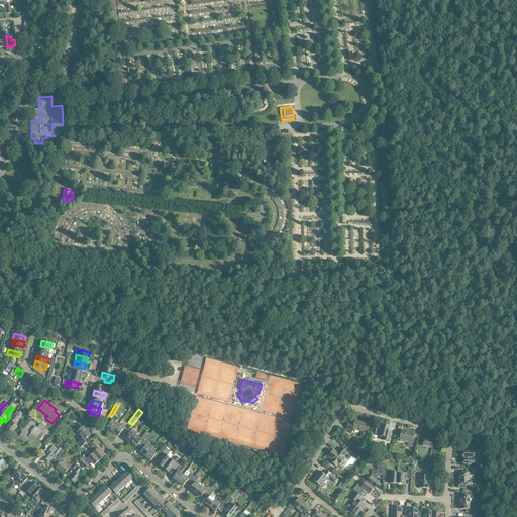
[(11,423),(6,429),(12,433),(17,427),(14,425),(22,414),(17,411),(9,421),(11,423)]
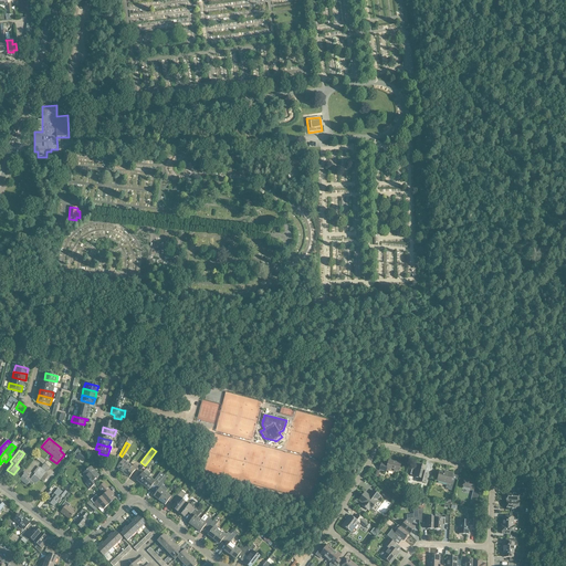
[(44,464),(45,463),(46,461),(40,456),(37,459),(44,464)]
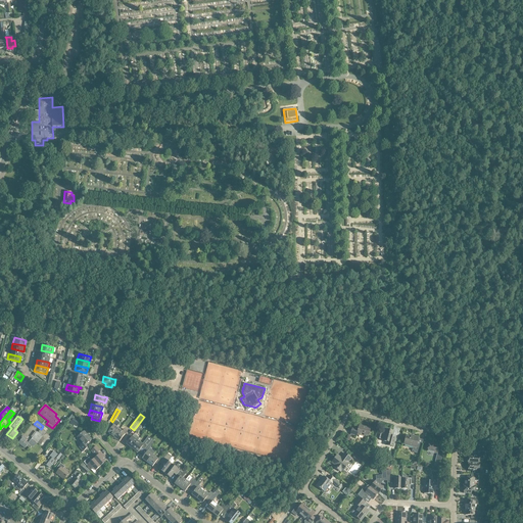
[(113,437),(120,430),(116,428),(120,423),(116,421),(109,429),(110,430),(108,433),(113,437)]
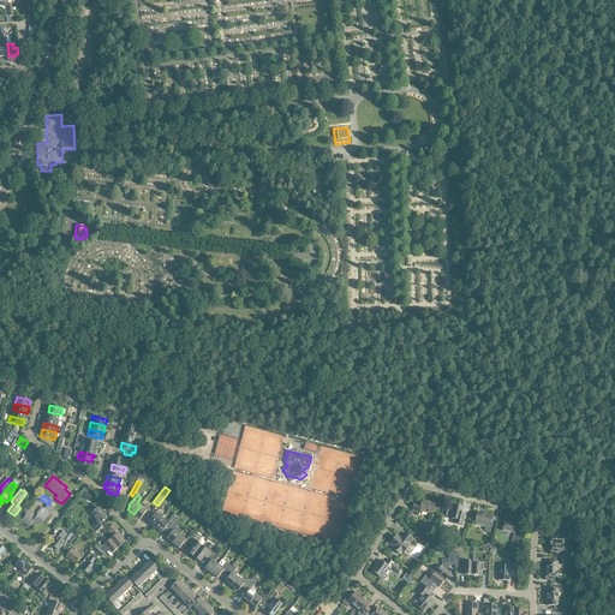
[(415,503),(412,511),(419,513),(419,512),(428,513),(428,512),(433,513),(435,503),(430,502),(430,503),(422,502),(421,505),(415,503)]
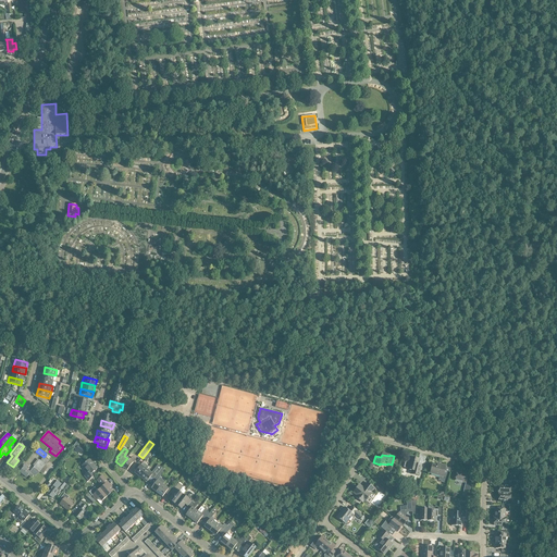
[(45,456),(44,457),(40,461),(38,459),(33,466),(35,467),(29,473),(34,475),(36,477),(37,474),(38,474),(39,472),(42,474),(48,468),(45,466),(49,460),(45,456)]
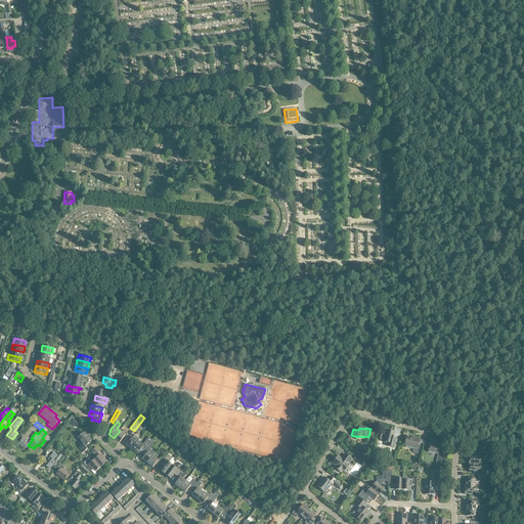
[(122,433),(120,431),(114,438),(120,442),(127,433),(124,431),(122,433)]
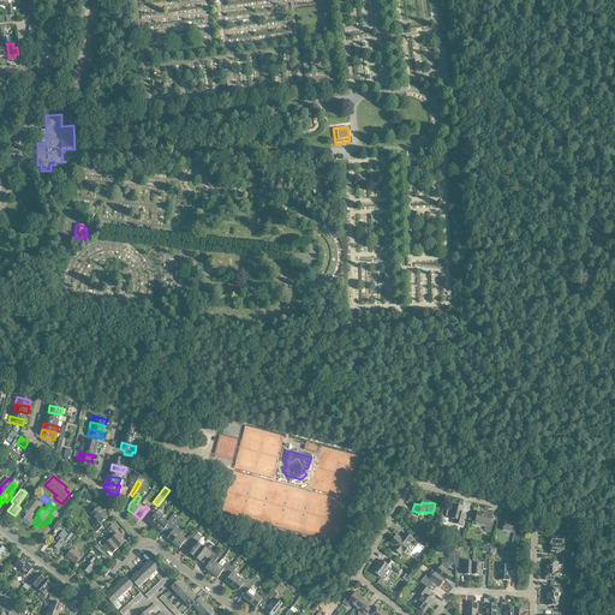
[(453,506),(451,518),(455,519),(454,524),(463,526),(465,518),(460,517),(463,508),(453,506)]
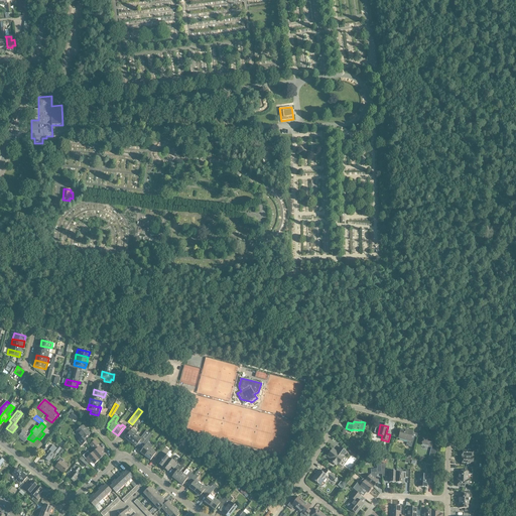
[(83,426),(76,431),(82,438),(78,441),(82,445),(89,440),(86,437),(90,434),(83,426)]
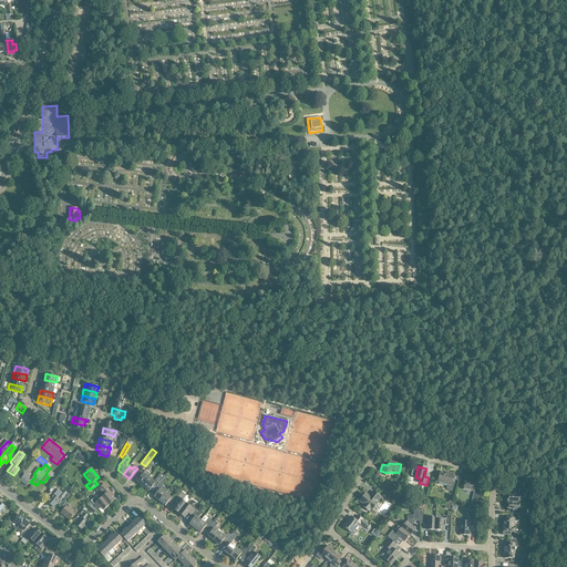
[(143,486),(150,478),(145,476),(148,473),(145,471),(137,482),(143,486)]
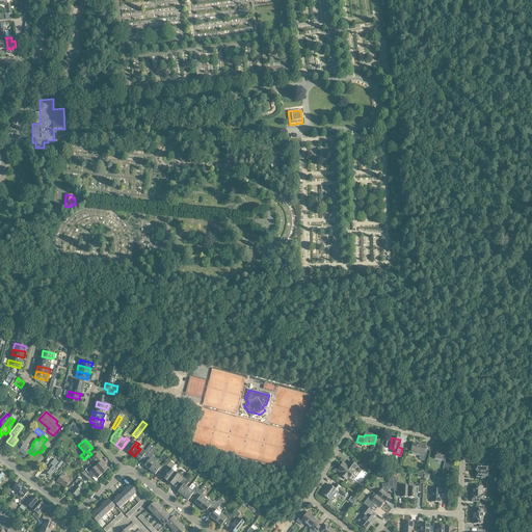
[(414,443),(410,452),(420,454),(419,459),(426,460),(428,453),(424,452),(425,445),(421,444),(421,445),(414,443)]
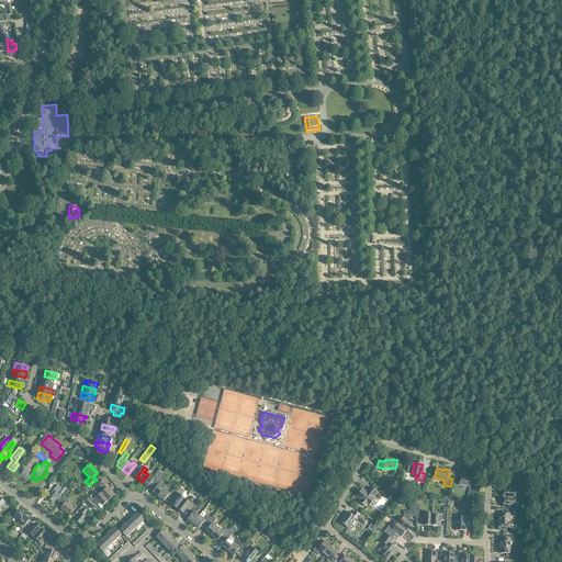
[(34,480),(30,478),(27,475),(30,473),(24,469),(22,472),(23,473),(20,476),(26,482),(29,480),(32,482),(34,480)]
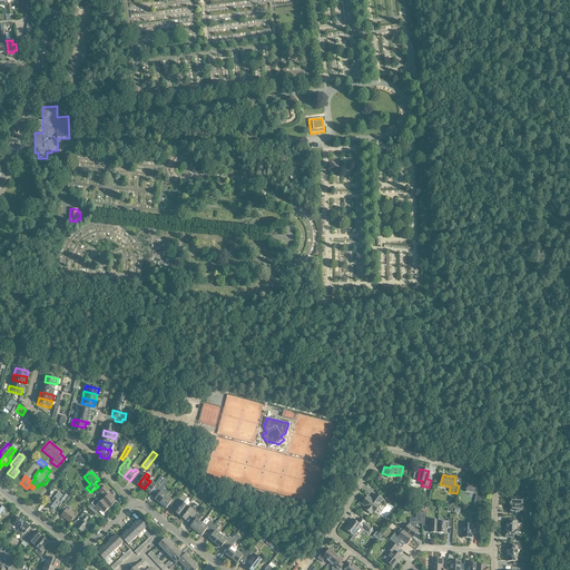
[(150,481),(144,489),(150,493),(154,489),(157,491),(158,489),(166,479),(161,475),(155,484),(150,481)]
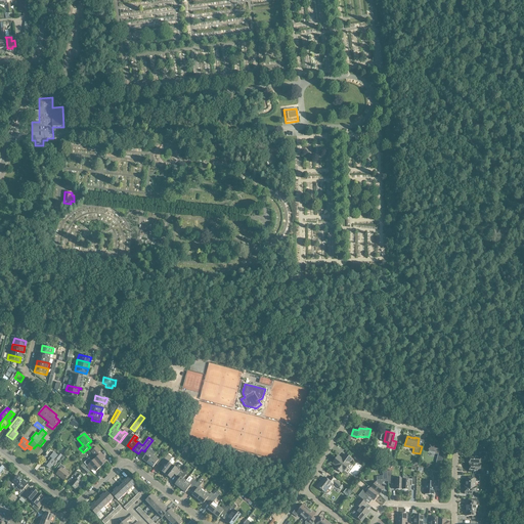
[(153,440),(145,449),(148,451),(155,443),(156,442),(153,440)]
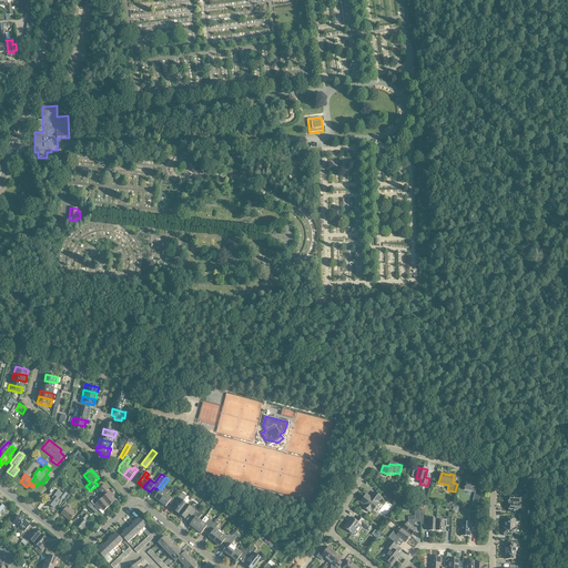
[(466,482),(464,490),(475,493),(477,485),(466,482)]
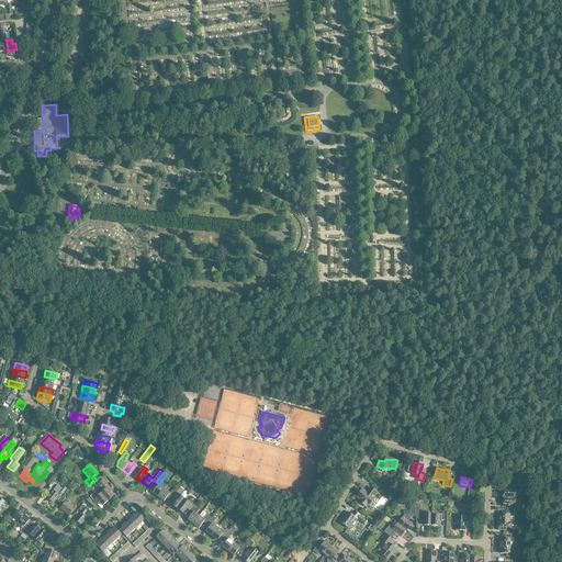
[(104,493),(108,491),(111,489),(103,480),(98,484),(103,492),(104,493)]
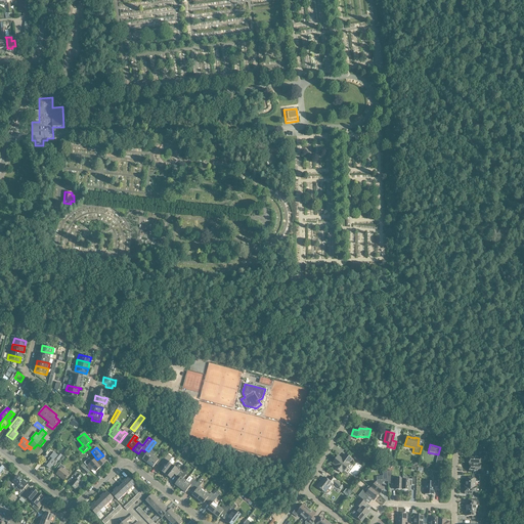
[(488,452),(479,451),(479,457),(469,456),(469,465),(470,465),(480,465),(480,464),(481,464),(481,460),(484,461),(485,456),(488,456),(488,452)]
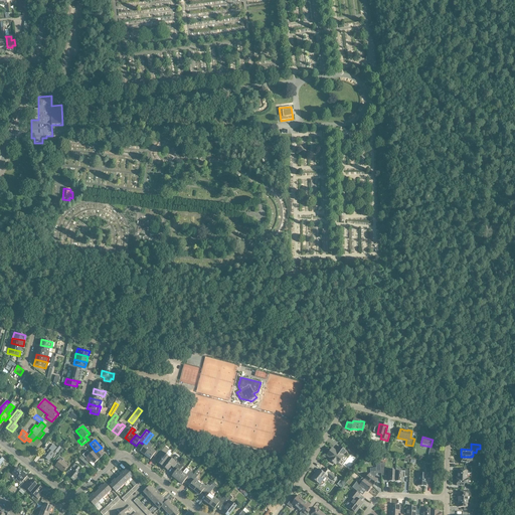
[(151,449),(146,445),(142,449),(140,452),(145,456),(151,449)]
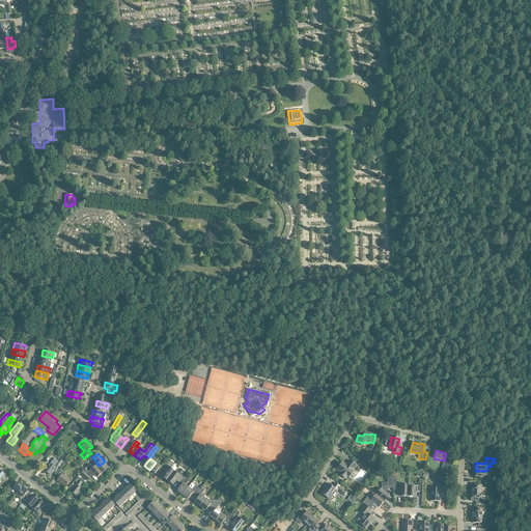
[(161,467),(156,463),(149,470),(155,474),(158,470),(161,472),(163,470),(168,464),(165,460),(163,464),(161,467)]
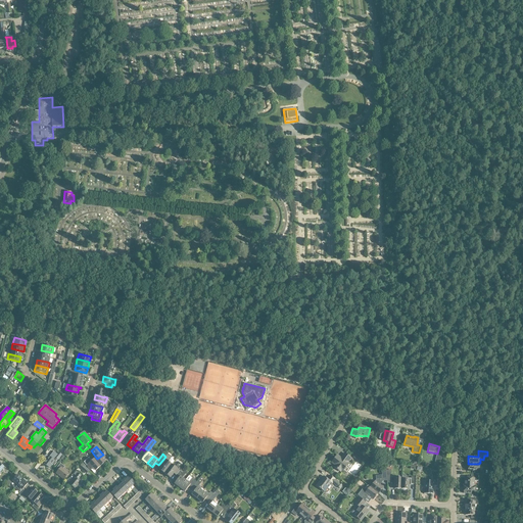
[(168,454),(165,457),(160,463),(162,465),(159,470),(164,474),(172,465),(175,462),(172,458),(168,454)]
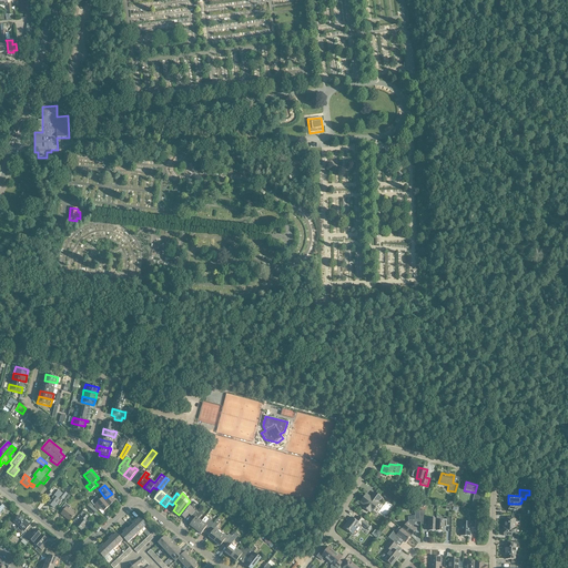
[(372,511),(376,506),(378,504),(377,503),(381,498),(375,493),(371,498),(366,495),(361,503),(365,506),(363,507),(371,514),(372,511)]
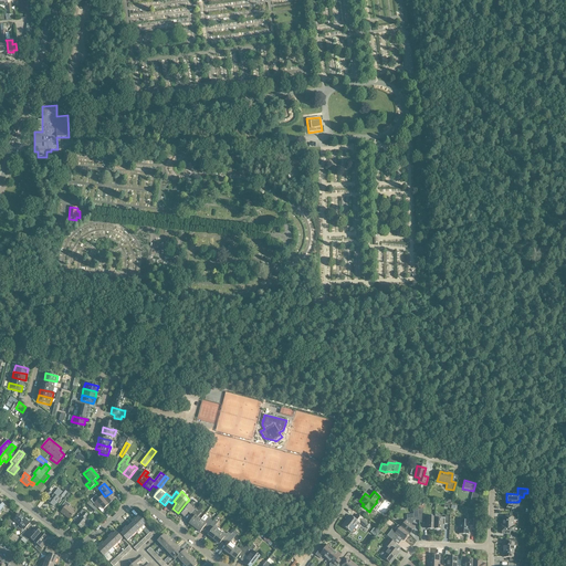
[(385,491),(383,495),(389,501),(392,496),(385,491)]
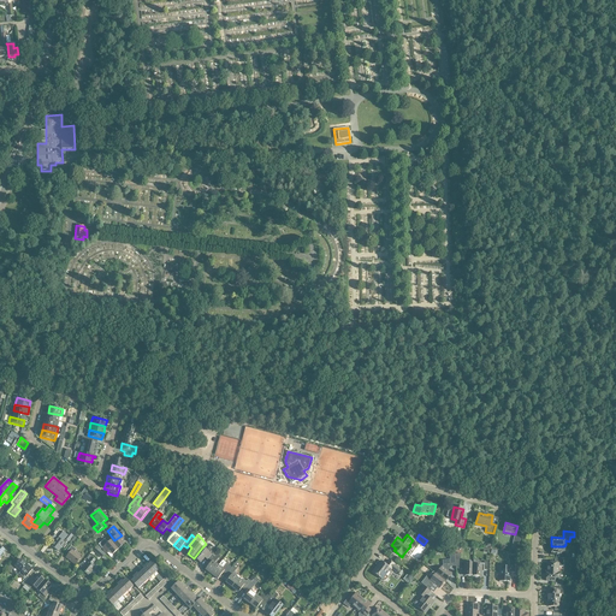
[(69,542),(65,538),(61,535),(59,539),(58,538),(51,546),(58,551),(63,546),(64,548),(66,545),(69,542)]
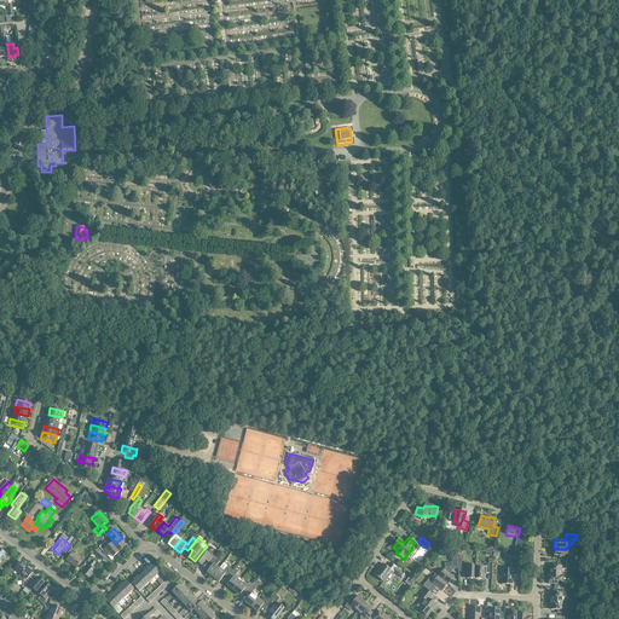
[(516,556),(519,557),(524,539),(516,538),(514,551),(516,553),(516,556)]
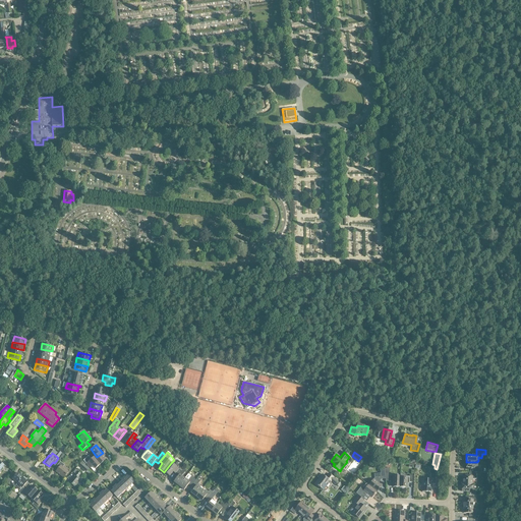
[(96,456),(94,457),(100,465),(105,461),(100,455),(97,457),(96,456)]
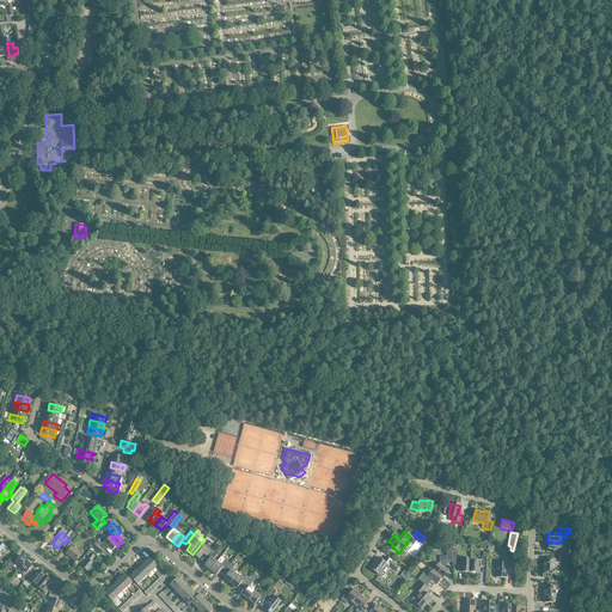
[(117,546),(110,537),(108,539),(104,536),(98,540),(104,548),(106,545),(111,551),(117,546)]
